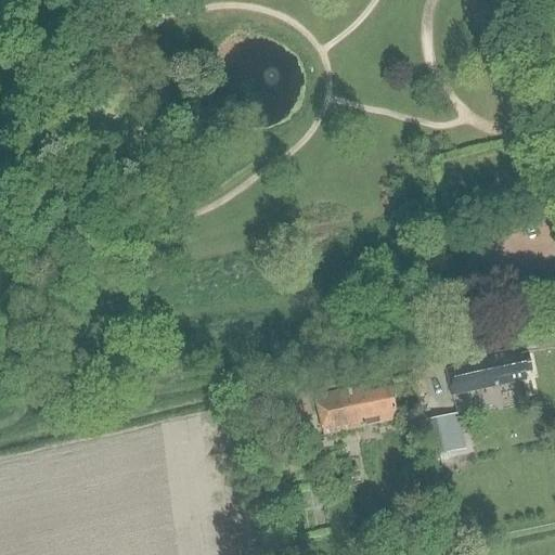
[(527,355),(521,356),(520,350),(482,358),(483,365),(473,368),(447,373),(451,396),(489,388),(512,384),(527,381),(526,372),(531,371),(527,355)]
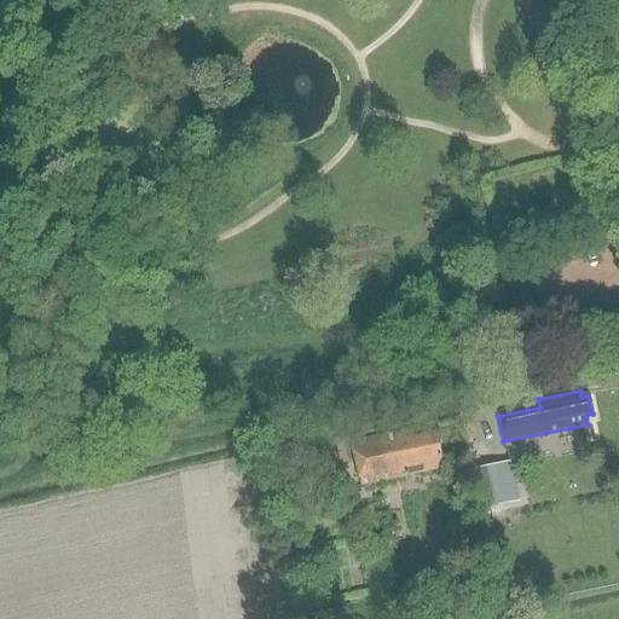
[(438,433),(412,438),(410,433),(356,444),(365,485),(441,468),(440,461),(444,460),(438,433)]
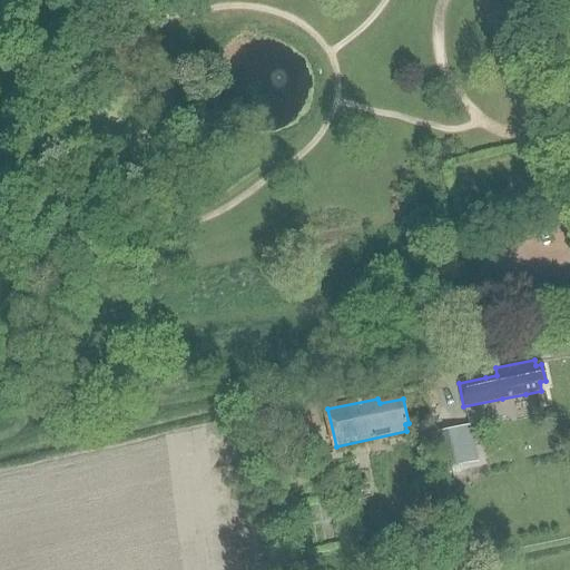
[(474,449),(462,452),(455,429),(438,433),(446,467),(478,458),(474,449)]
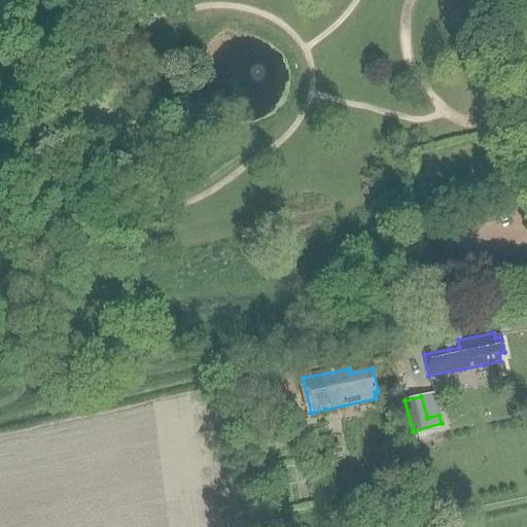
[(262,454),(265,460),(275,458),(274,451),(262,454)]
